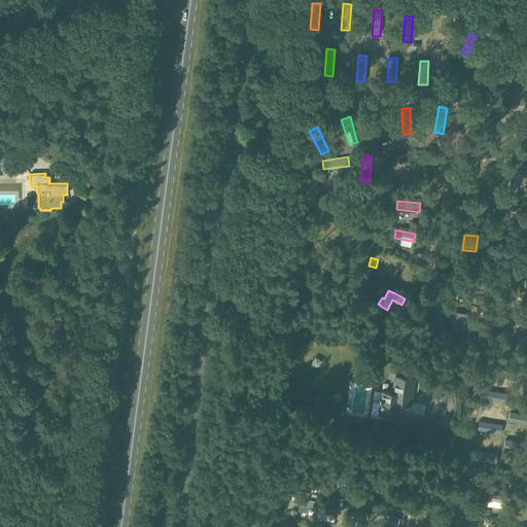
[(467,313),(453,312),(451,327),(465,329),(467,313)]
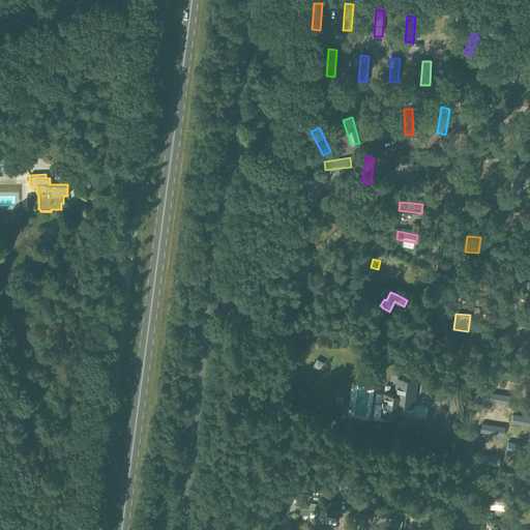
[(529,364),(520,363),(517,379),(529,380),(529,364)]
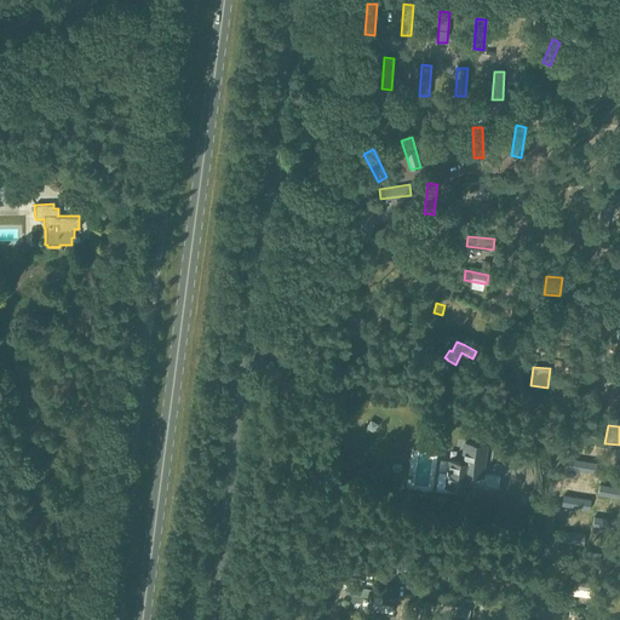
[(486,447),(465,445),(463,463),(449,461),(446,484),(466,487),(468,472),(482,475),(486,447)]
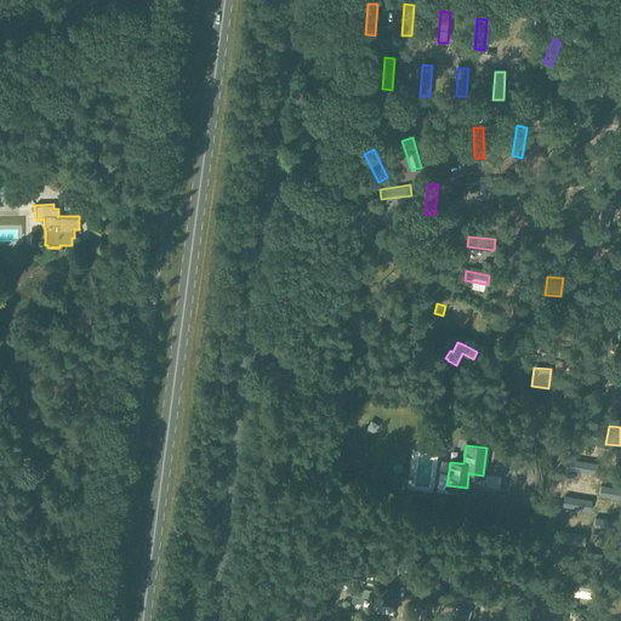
[(570,459),(568,468),(596,473),(598,463),(570,459)]
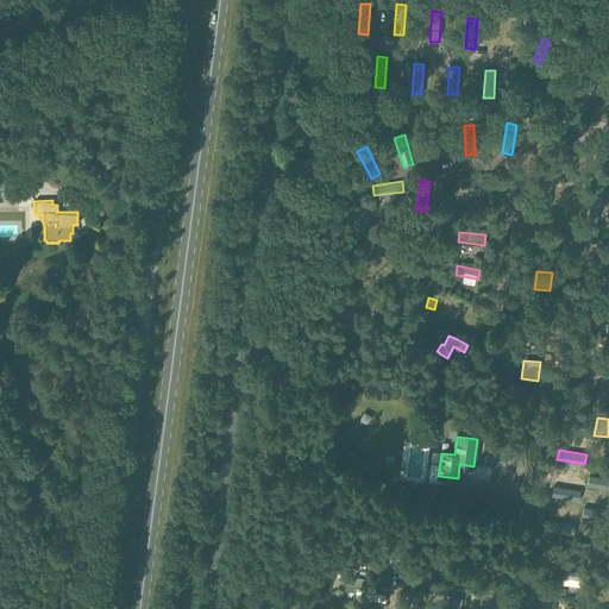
[(460,485),(493,487),(493,470),(460,469),(460,485)]
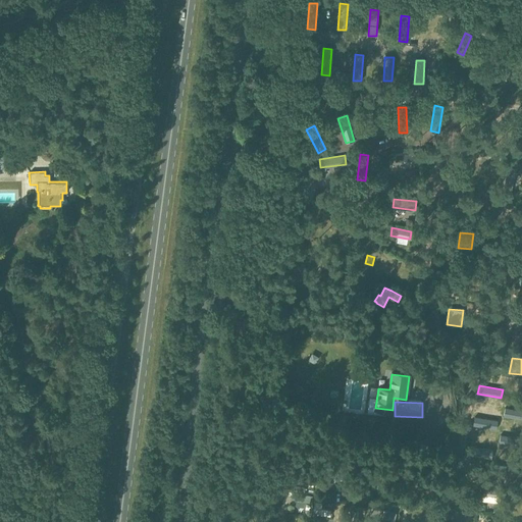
[(521,410),(505,408),(504,416),(521,419),(521,410)]
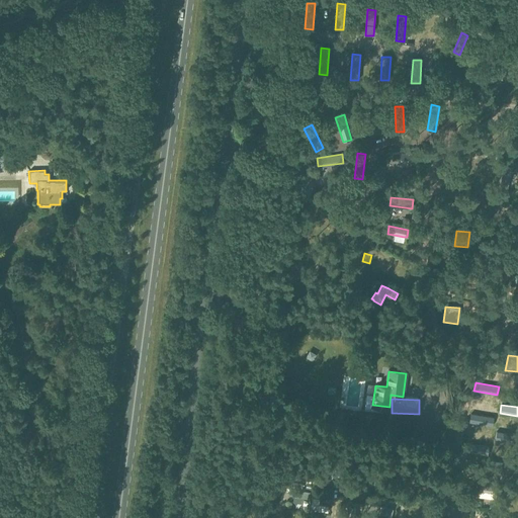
[(470,414),(468,422),(492,426),(493,417),(470,414)]
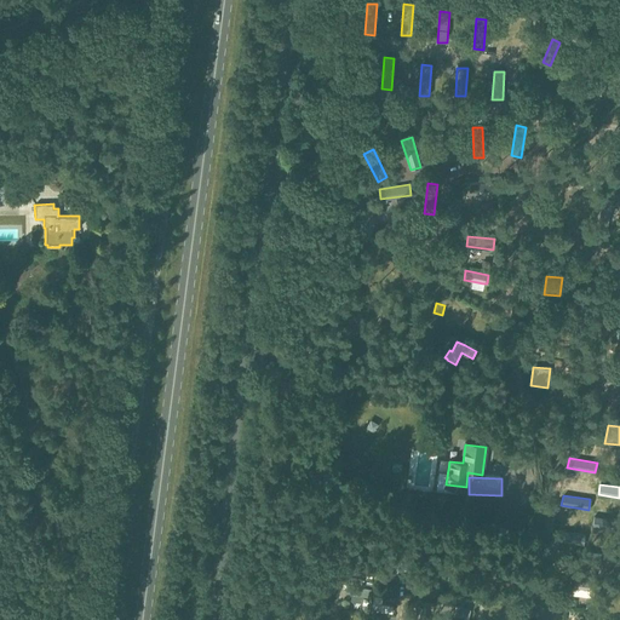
[(619,520),(595,516),(592,526),(619,530),(619,520)]
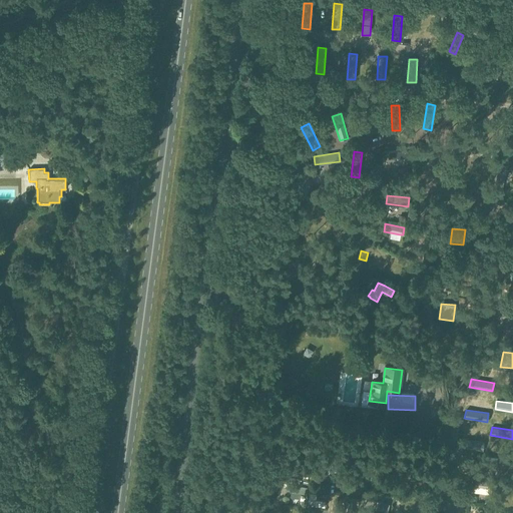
[(461,439),(460,447),(483,450),(484,442),(461,439)]
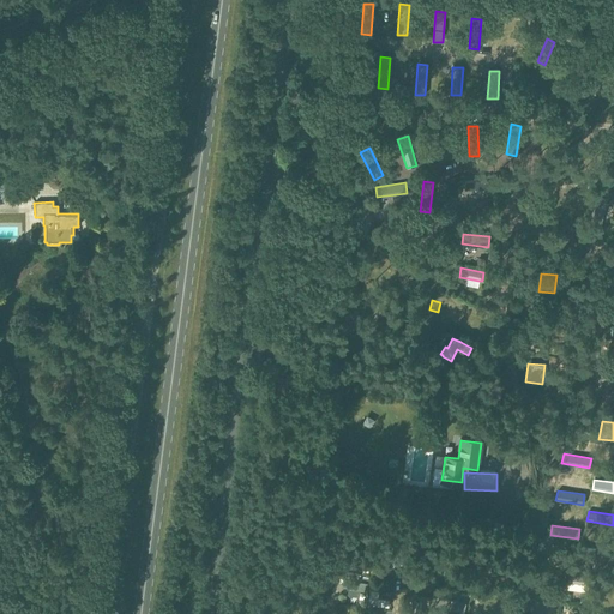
[(583,546),(581,555),(608,560),(609,551),(583,546)]
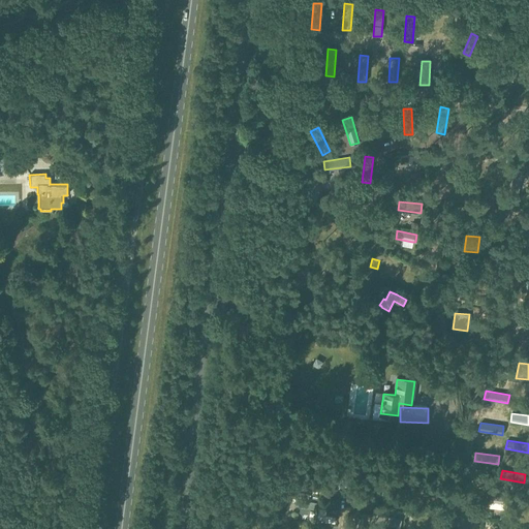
[(301,476),(300,485),(319,488),(320,479),(301,476)]
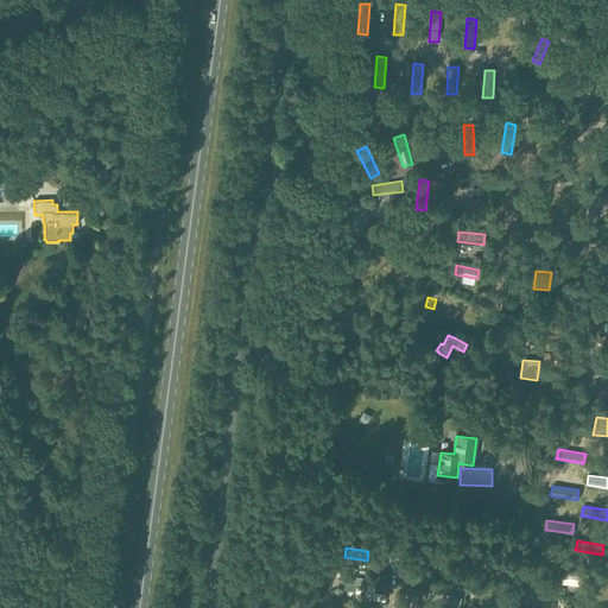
[(378,549),(377,557),(398,561),(400,552),(378,549)]
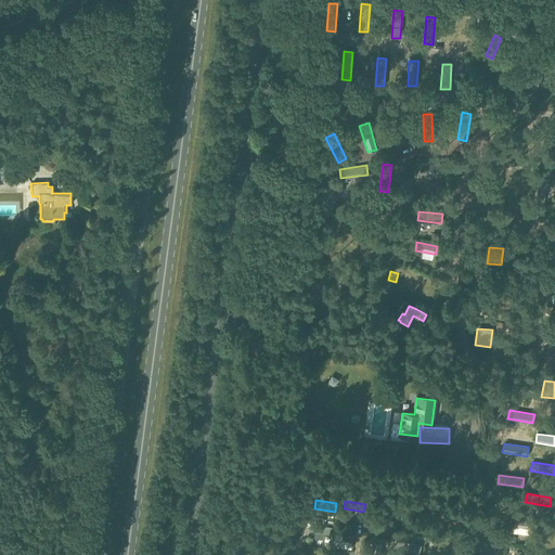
[(385,507),(381,532),(390,534),(394,510),(385,507)]
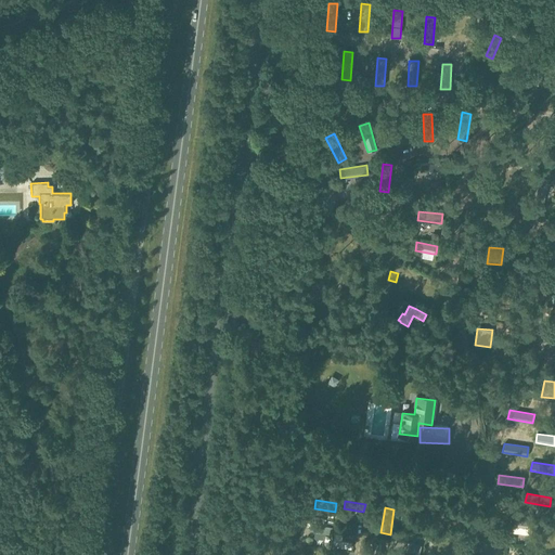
[(401,511),(400,518),(422,524),(424,515),(401,511)]
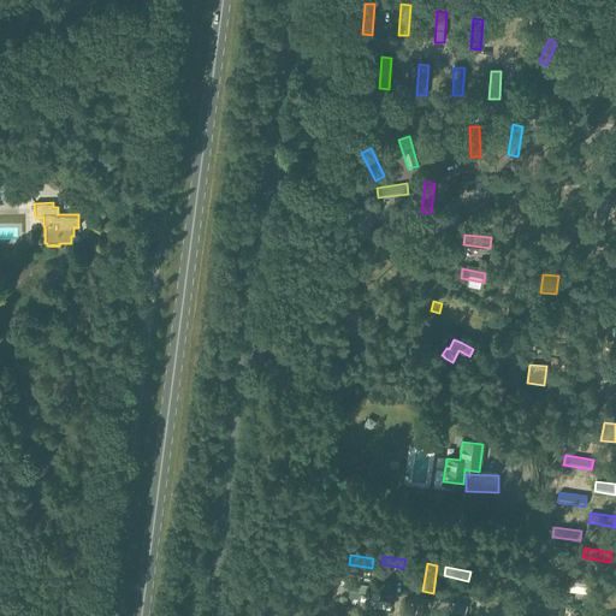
[(483,573),(481,584),(508,587),(509,576),(483,573)]
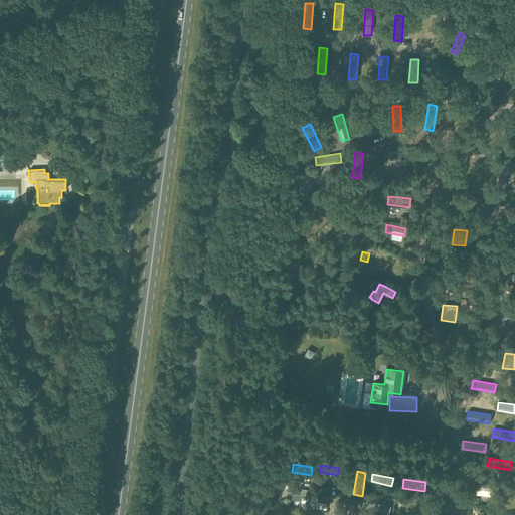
[(474,482),(474,488),(493,490),(493,484),(474,482)]
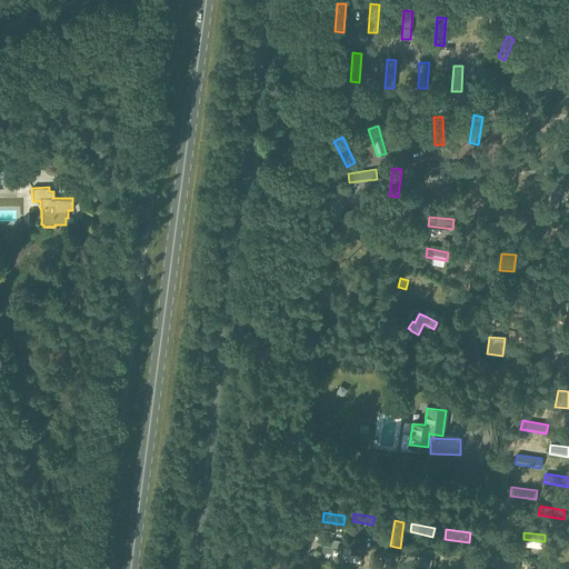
[(318,536),(317,543),(322,545),(332,547),(339,547),(340,539),(318,536)]
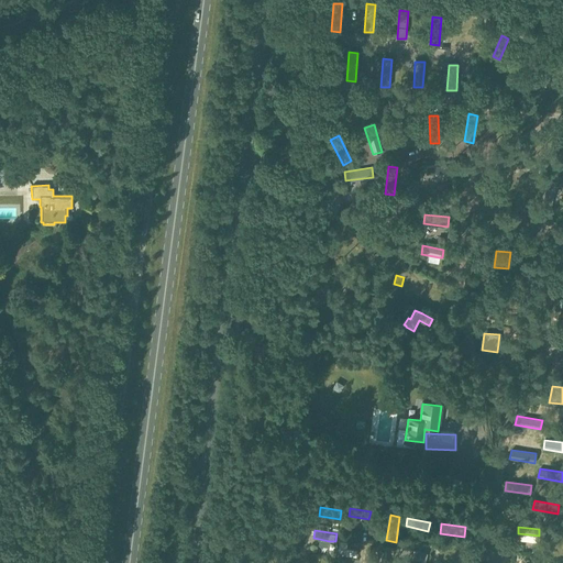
[(339,549),(338,554),(355,556),(356,550),(345,549),(339,548),(339,549)]
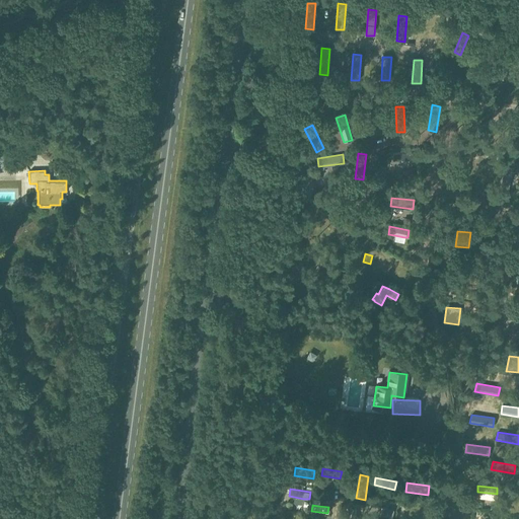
[(369,505),(368,513),(391,518),(393,510),(369,505)]
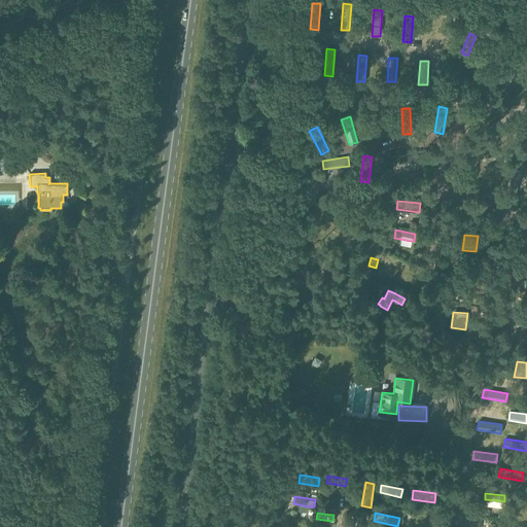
[(507,517),(505,525),(519,526),(526,526),(526,514),(522,514),(521,520),(507,517)]
